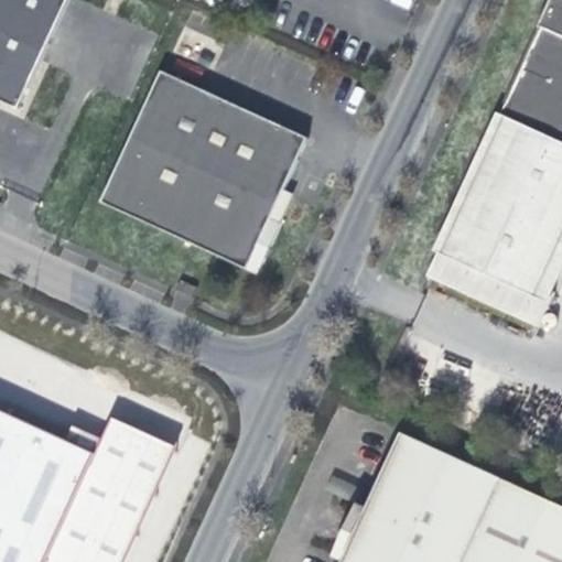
[(0,100),(20,109),(69,0),(0,0),(0,100)]
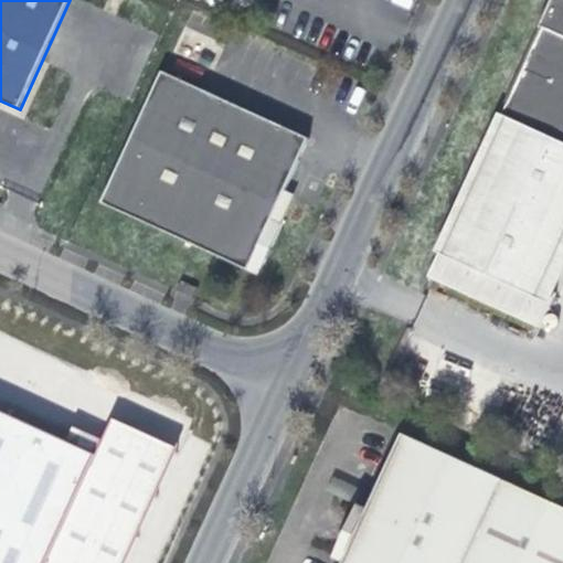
[(500,114),(427,274),(538,324),(551,293),(535,286),(562,225),(562,6),(550,0),(544,0),(495,112),(500,114)]
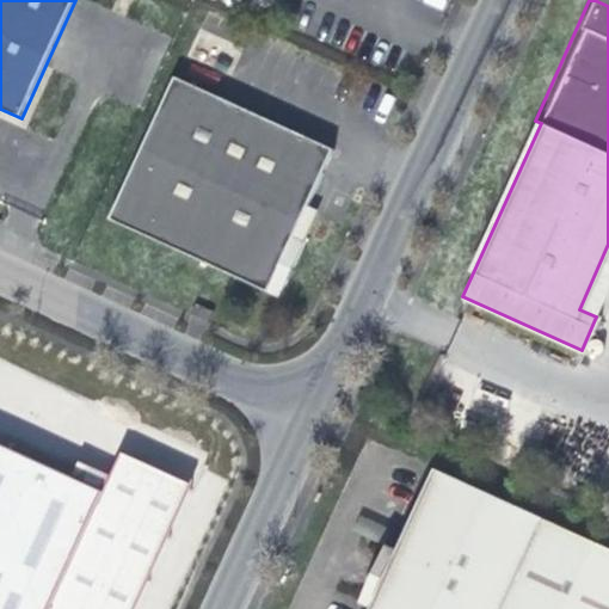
[(275,297),(299,243),(288,238),(303,204),(327,152),(170,79),(105,220),(275,297)]
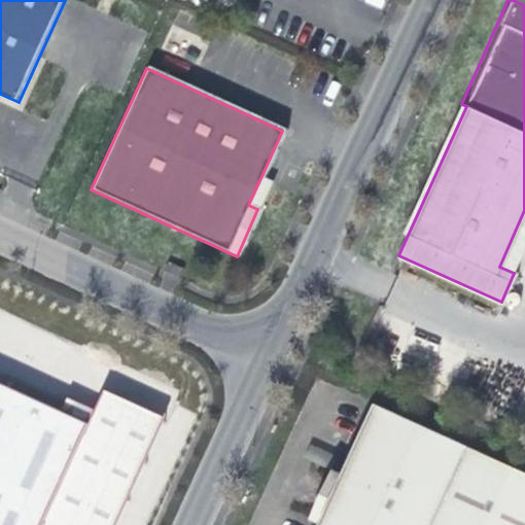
[(267,179),(261,176),(248,205),(257,209),(271,181),(267,179)]
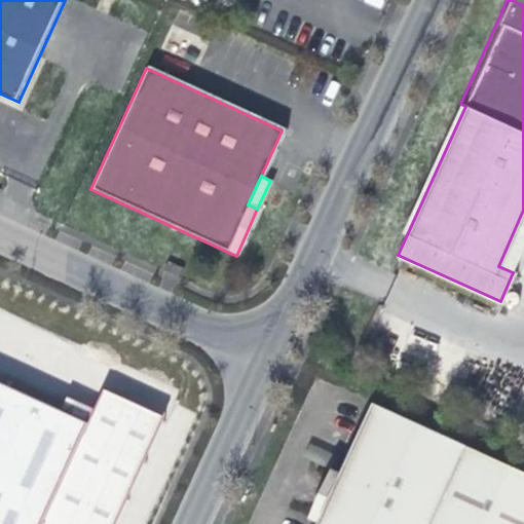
[(43,523),(61,488),(88,425),(47,406),(0,383),(0,523),(43,523)]
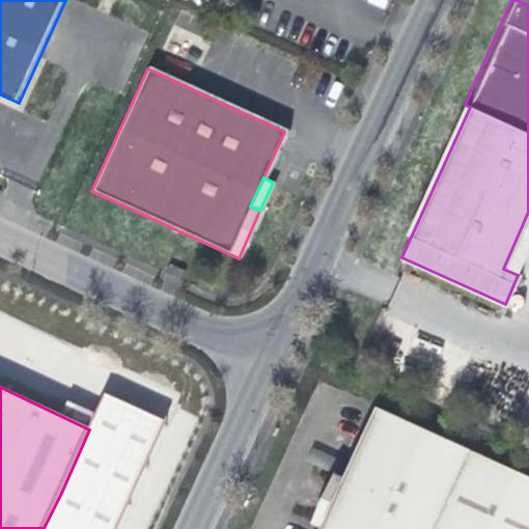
[(54,397),(48,410),(89,429),(61,493),(44,528),(115,528),(163,425),(144,417),(109,400),(99,416),(54,397)]
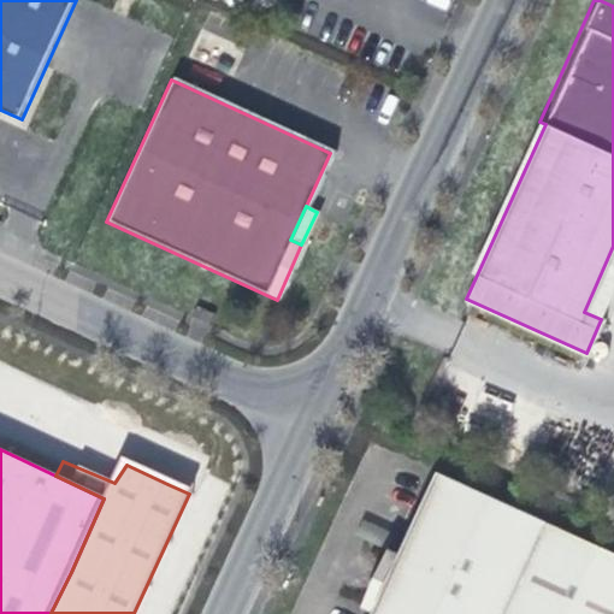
[(369,613),(613,613),(613,550),(434,470),(395,555),(378,564),(365,592),(371,610),(369,613)]
